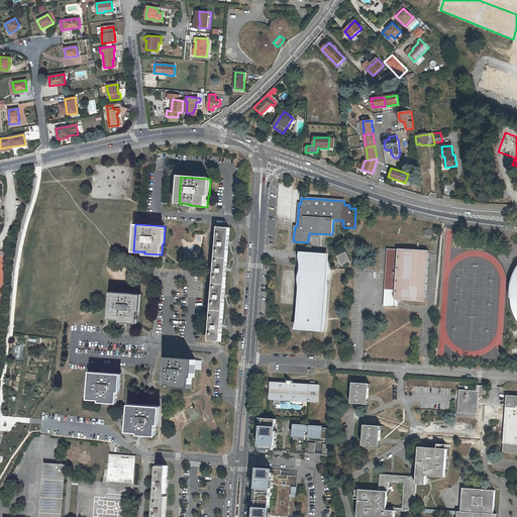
[(230,228),(218,227),(210,341),(221,342),(230,228)]
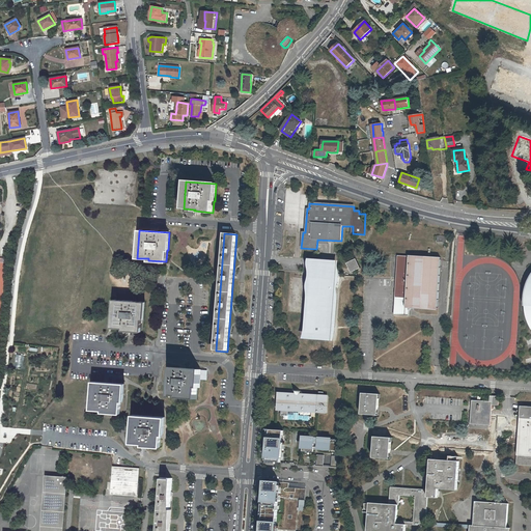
[(399,256),(397,298),(396,314),(420,316),(421,309),(437,310),(440,258),(399,256)]
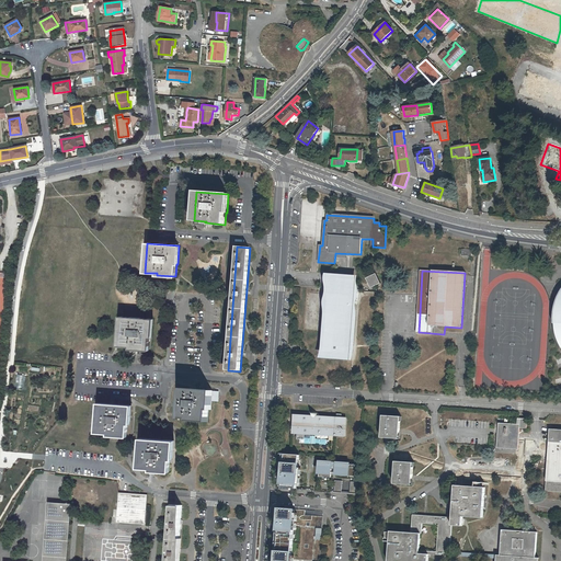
[(354,362),(361,275),(327,272),(320,359),(354,362)]
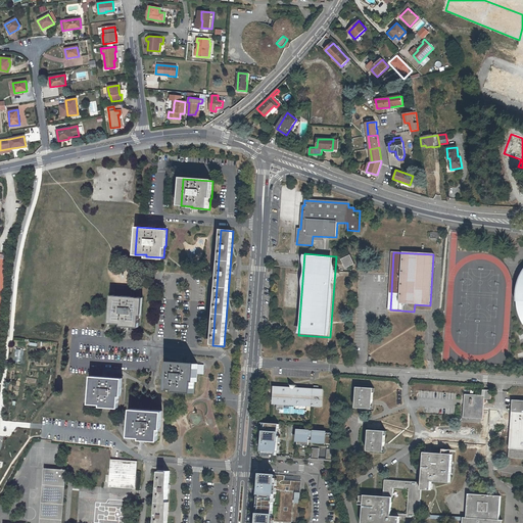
[(345,260),(349,270),(359,266),(353,256),(345,260)]
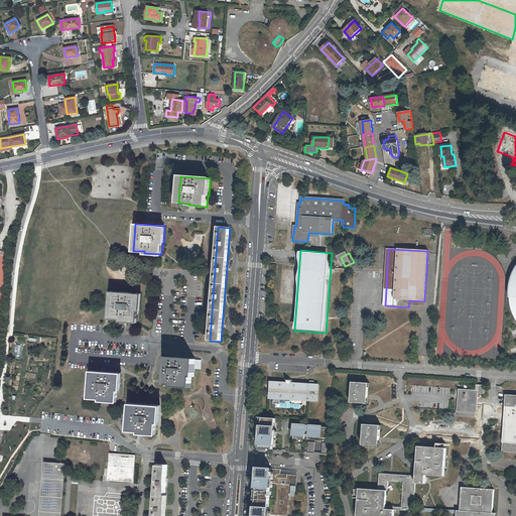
[(140,293),(111,291),(109,317),(119,318),(119,320),(137,321),(137,310),(138,310),(140,293)]
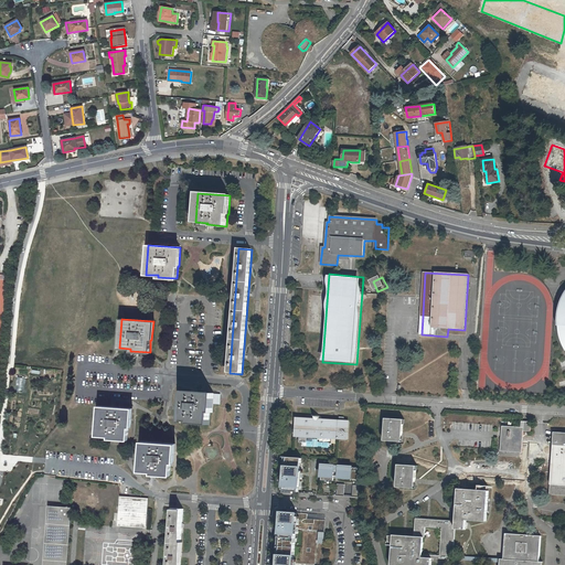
[(18,377),(16,391),(23,392),(25,379),(18,377)]
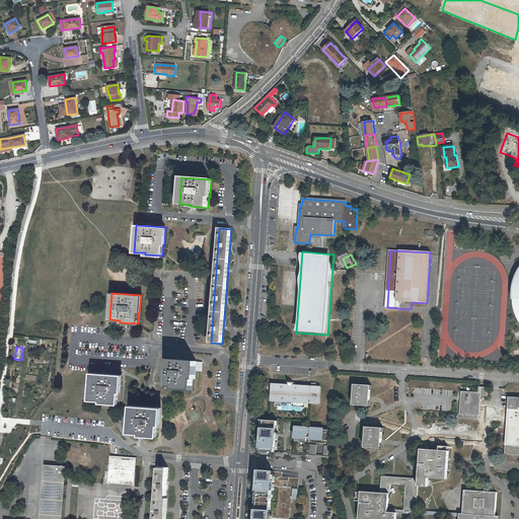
[(196,361),(166,359),(164,386),(175,387),(175,388),(193,389),(194,379),(195,379),(196,361)]
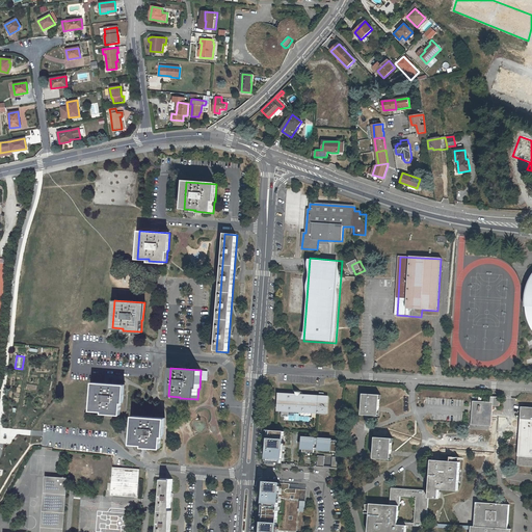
[(124,384),(94,382),(91,409),(102,410),(102,411),(121,414),(122,402),(123,402),(124,384)]
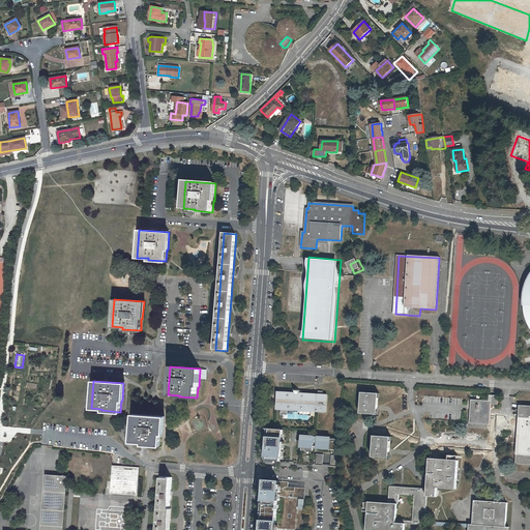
[(275,410),(325,412),(326,395),(300,393),(300,392),(299,392),(298,391),(296,390),(296,391),(295,390),(294,391),(293,392),(292,393),(281,392),(276,392),(275,410)]
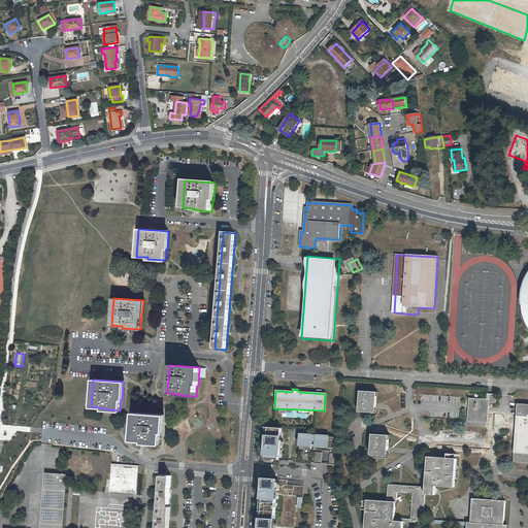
[(376,392),(360,391),(358,413),(375,414),(376,392)]
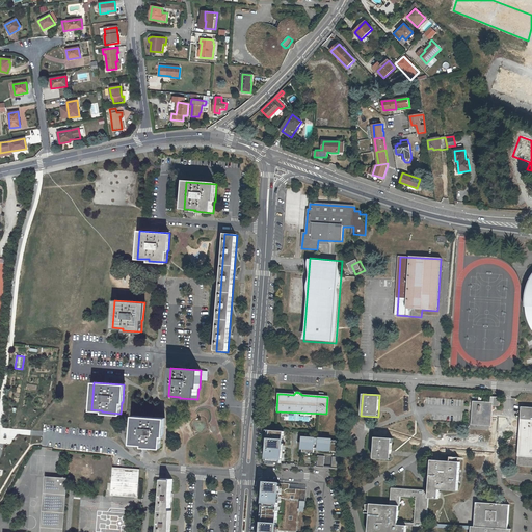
[(491,402),(473,401),(471,425),(491,426),(493,406),(499,406),(500,398),(493,397),(491,397),(491,402)]
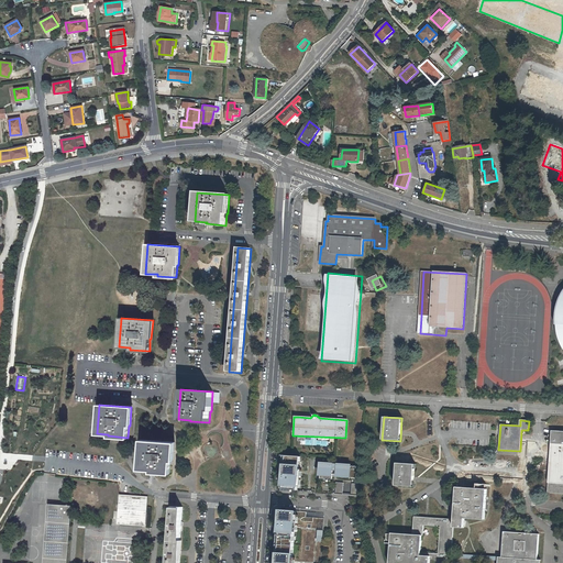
[(562,562),(562,431),(551,430),(548,493),(562,493),(562,562),(539,562),(539,560),(537,560),(539,534),(504,532),(501,558),(499,558),(498,562),(562,562)]
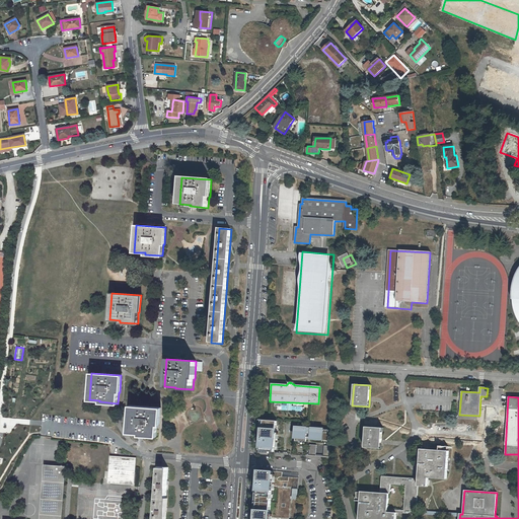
[(160,408),(130,405),(129,432),(139,433),(139,434),(156,436),(157,425),(158,425),(160,408)]
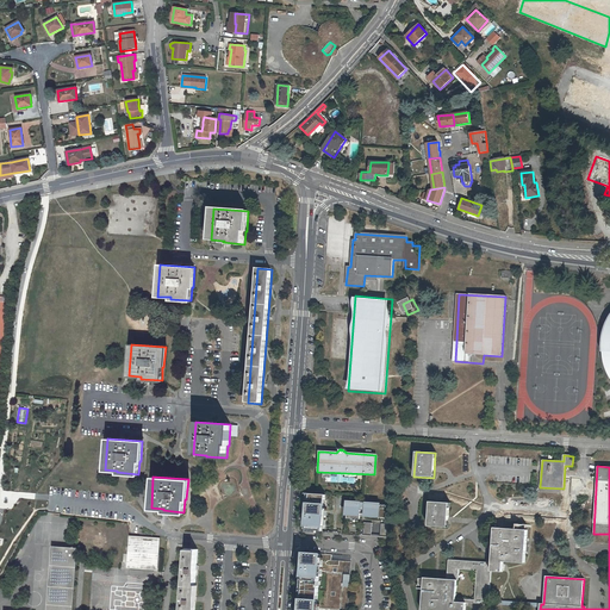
[(315,495),(306,493),(305,518),(307,518),(307,526),(306,526),(306,531),(316,533),(316,530),(322,530),(324,504),(328,504),(328,499),(324,499),(324,495),(315,495)]
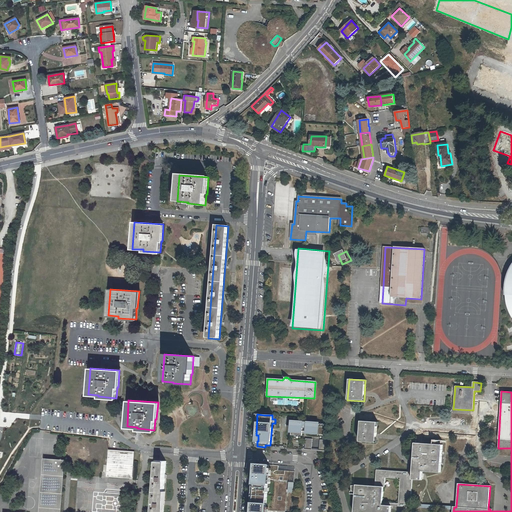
[(26,427),(27,418),(15,417),(14,426),(26,427)]
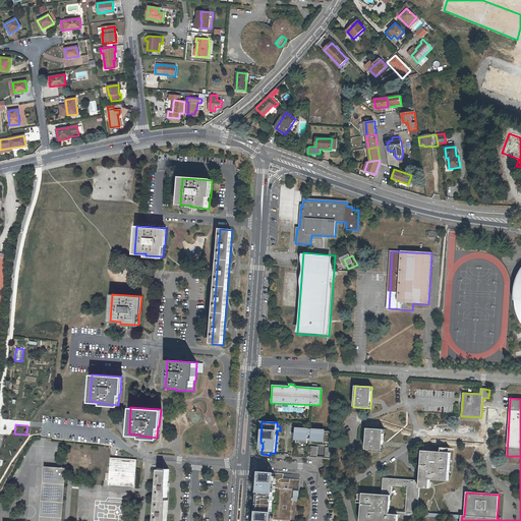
[(384,430),(367,428),(365,449),(382,451),(384,430)]
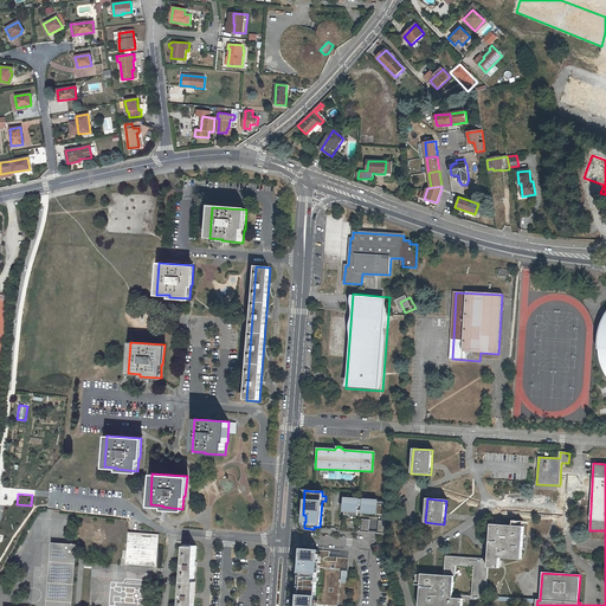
[(387,502),(345,500),(343,515),(356,516),(358,510),(376,511),(375,514),(387,515),(387,502)]
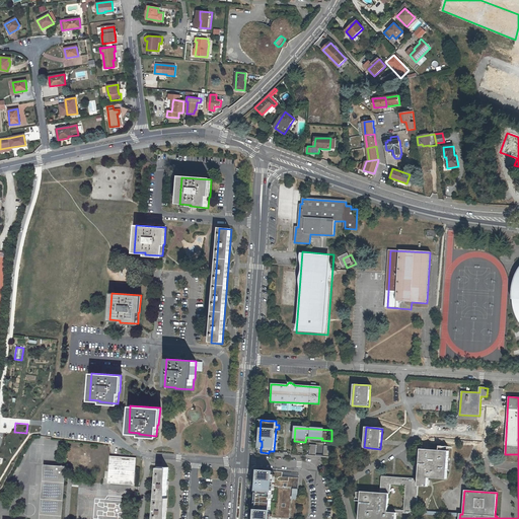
[(428,487),(428,477),(446,478),(448,451),(421,449),(419,478),(381,476),(380,493),(361,492),(358,518),(395,518),(396,513),(416,514),(418,487),(428,487)]
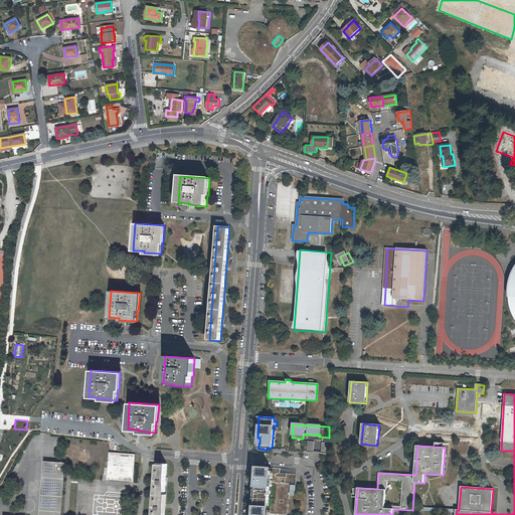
[(128,455),(110,453),(108,479),(133,481),(135,455),(128,455)]
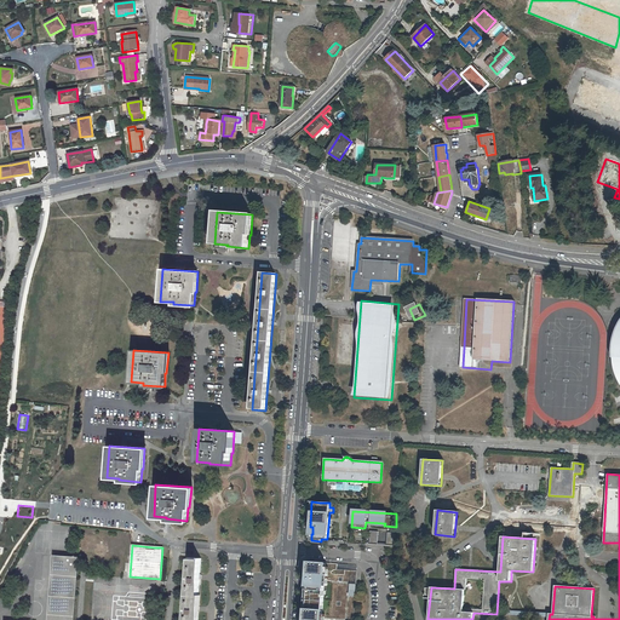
[(73,619),(79,557),(53,556),(49,619),(73,619)]
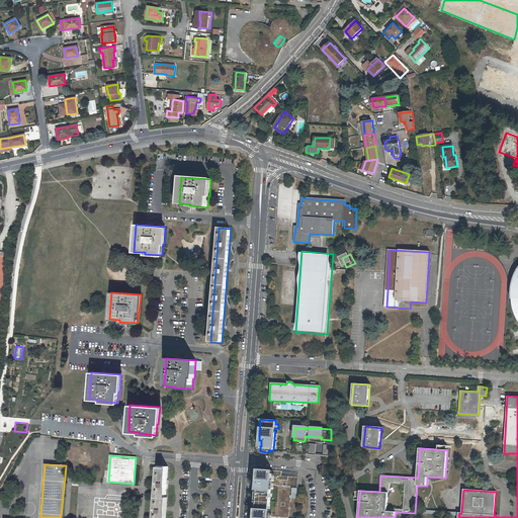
[(164,517),(169,467),(157,466),(152,517),(164,517)]
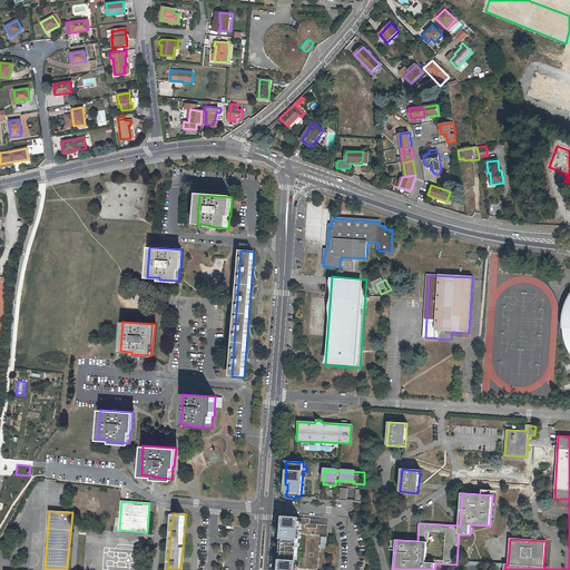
[(310,519),(285,517),(285,528),(282,527),(278,569),(295,569),(298,526),(310,526),(310,519)]
